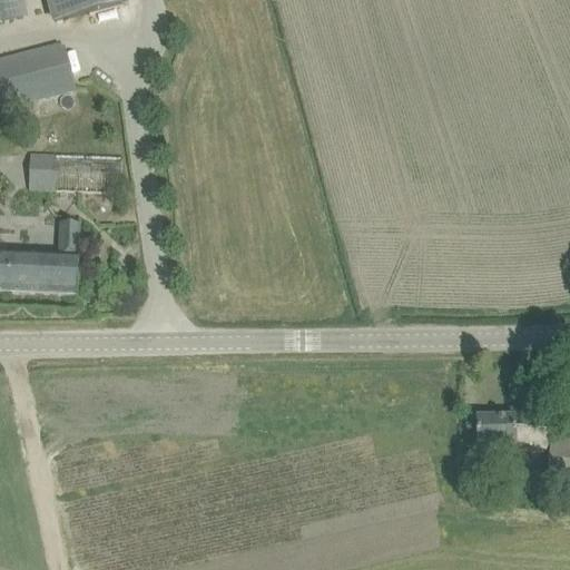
[(0,0),(0,25),(28,18),(25,2),(23,0),(0,0)]
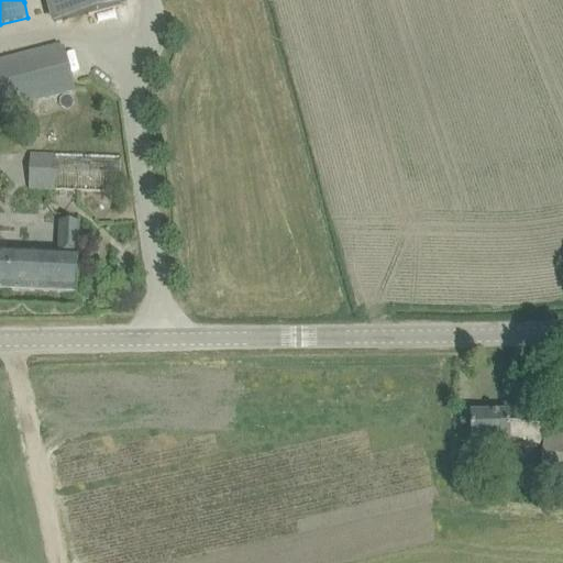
[(44,0),(51,25),(138,3),(135,0),(44,0)]
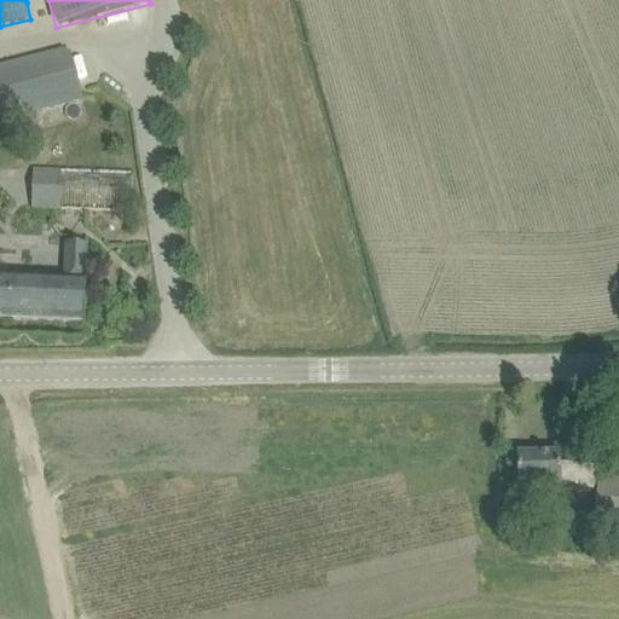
[(70,51),(0,69),(0,115),(82,94),(70,51)]
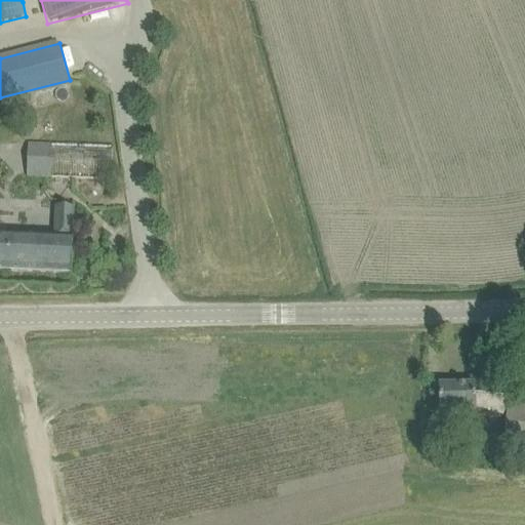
[(26,176),(49,177),(111,179),(113,146),(27,142),(26,176)]
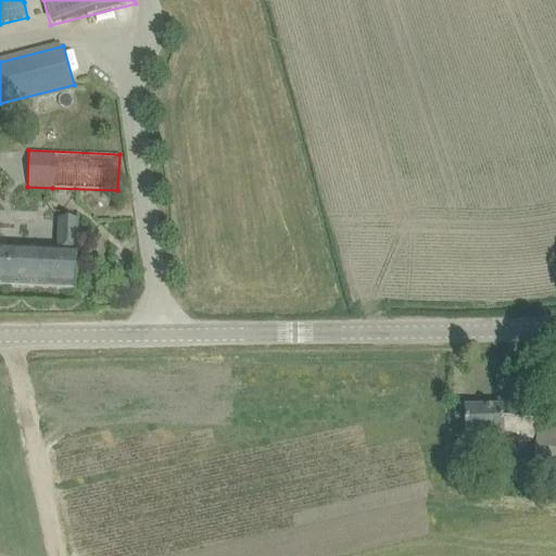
[(0,287),(75,290),(78,220),(59,219),(57,251),(0,248),(0,287)]
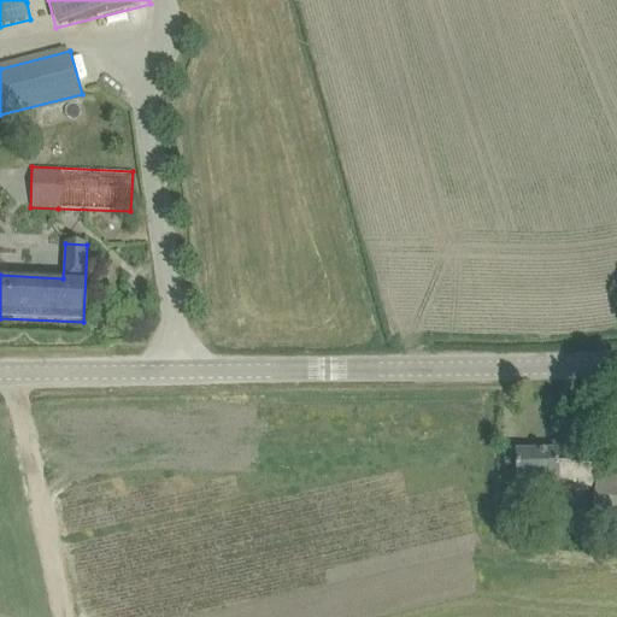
[(557,491),(595,494),(598,475),(598,466),(557,462),(557,452),(516,453),(517,486),(557,485),(557,491)]
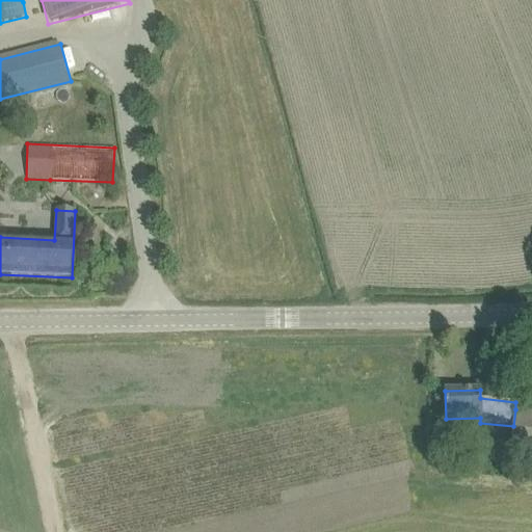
[(531,457),(531,410),(515,409),(513,426),(509,455),(531,457)]
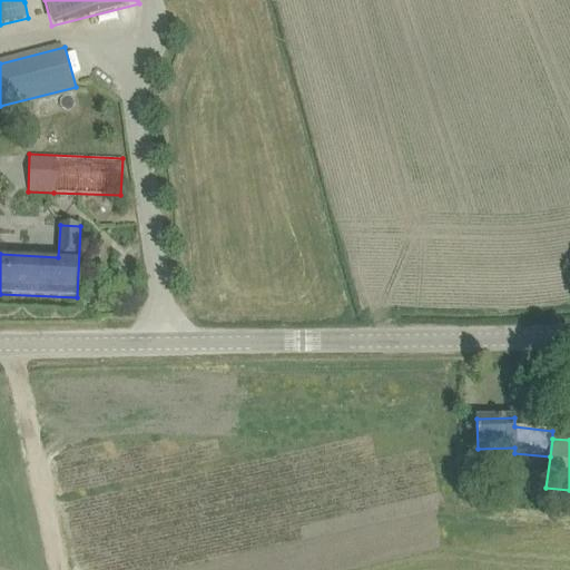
All buildings are outlined.
